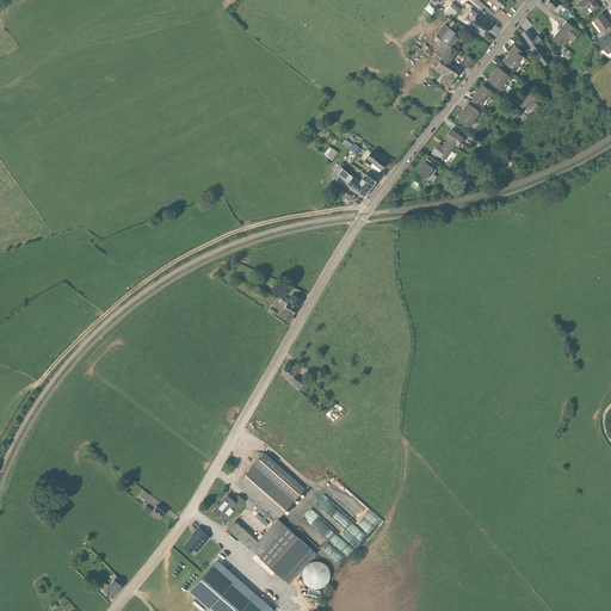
[(458,6),(451,0),(448,0),(440,8),(450,16),(458,6)]
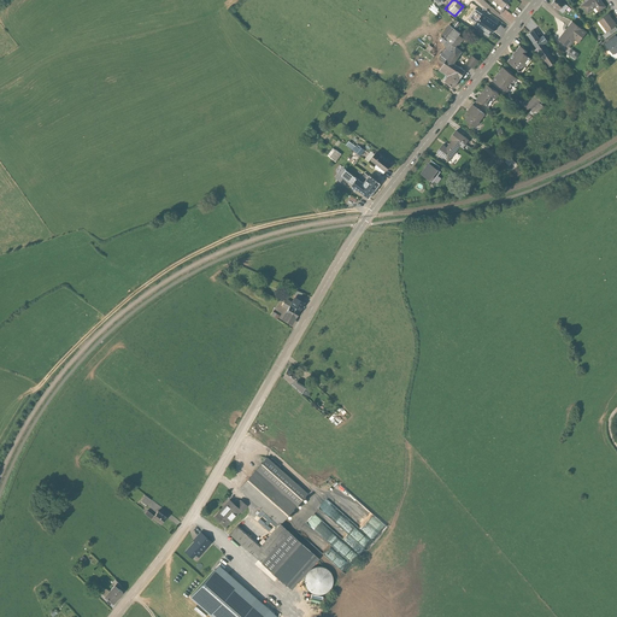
[(569,7),(559,0),(554,0),(551,6),(563,16),(569,7)]
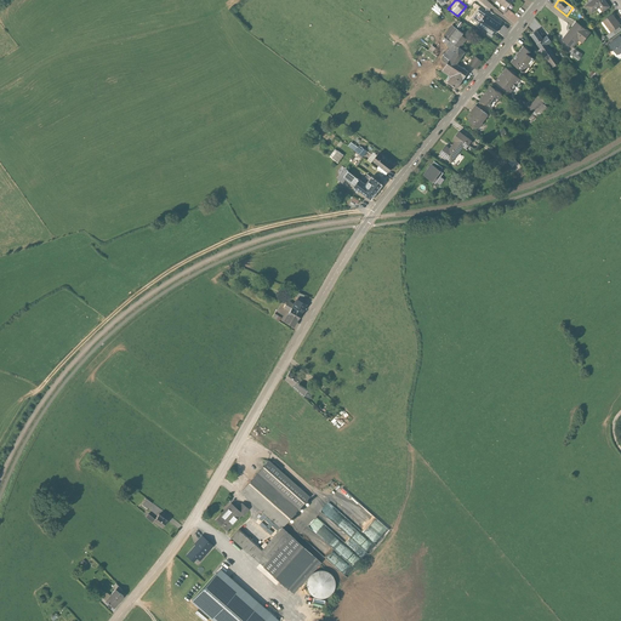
[(610,9),(604,0),(594,0),(586,7),(592,16),(599,10),(603,15),(610,9)]
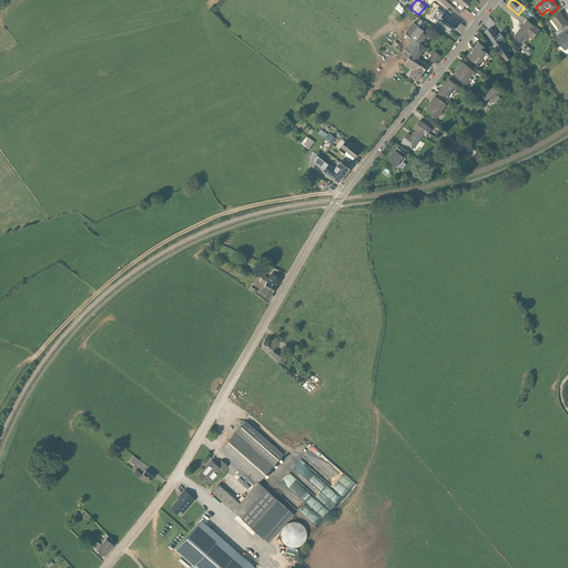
[(559,32),(567,24),(560,13),(550,21),(559,32)]
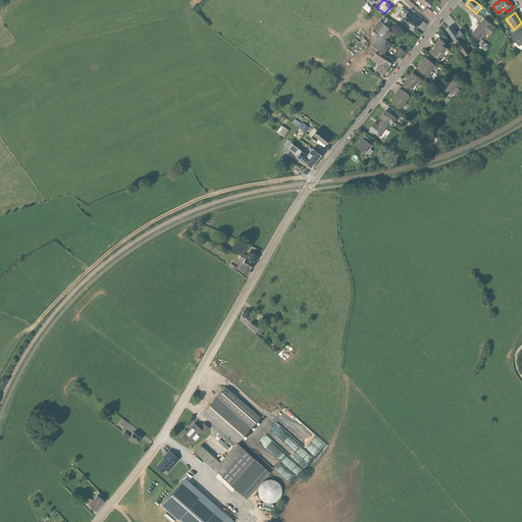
[(421,22),(408,13),(402,22),(415,32),(421,22)]
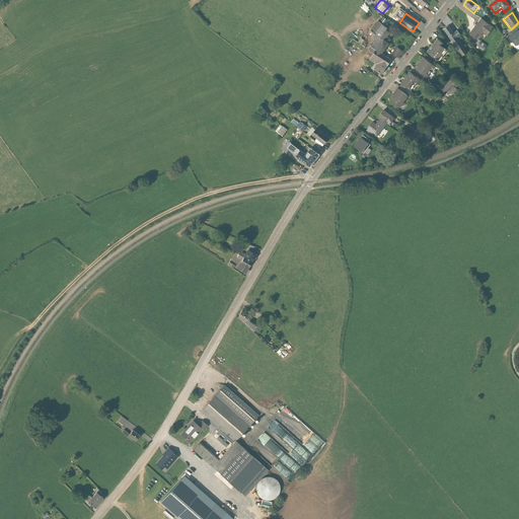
[(495,29),(480,19),(468,35),(478,43),(484,34),(488,38),(495,29)]
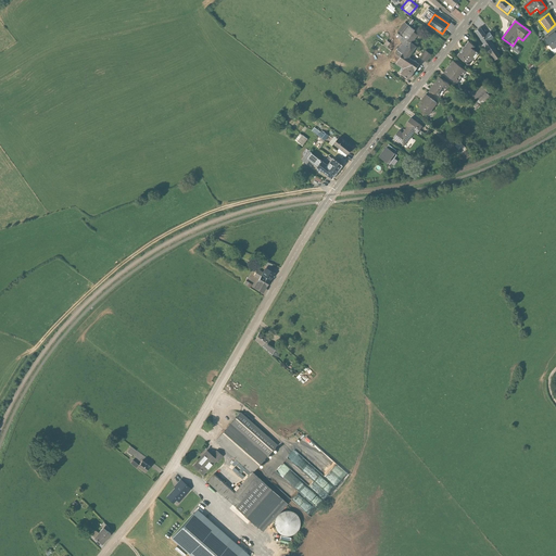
[(415,33),(404,24),(395,35),(407,42),(415,33)]
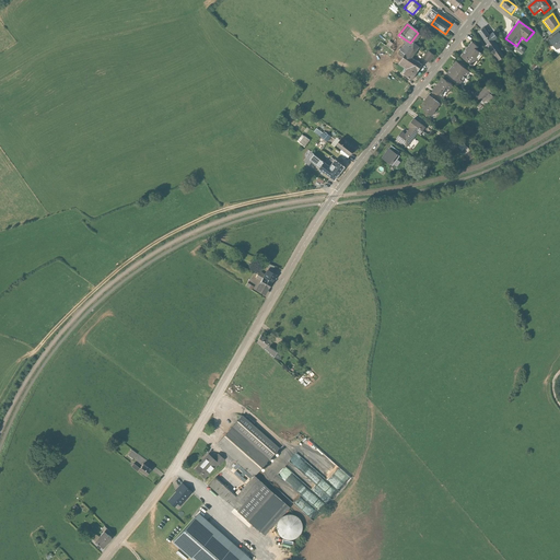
[(488,47),(494,43),(498,41),(493,34),(490,37),(485,31),(479,34),(488,47)]
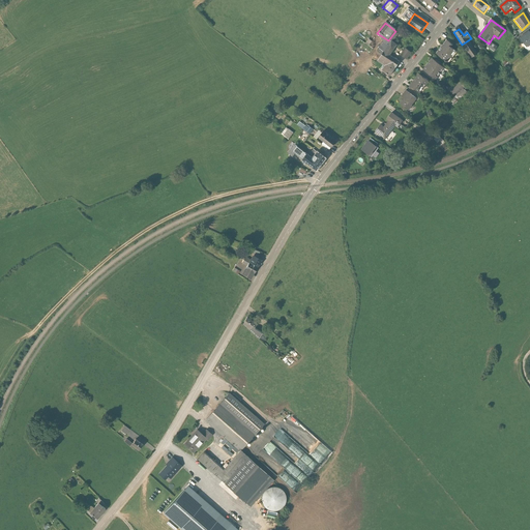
[(529,45),(529,32),(529,31),(520,38),(524,43),(525,42),(528,47),(529,45)]
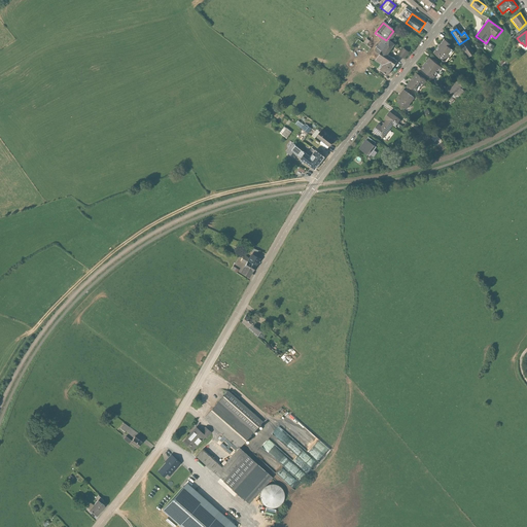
[(476,56),(465,40),(459,44),(469,60),(476,56)]
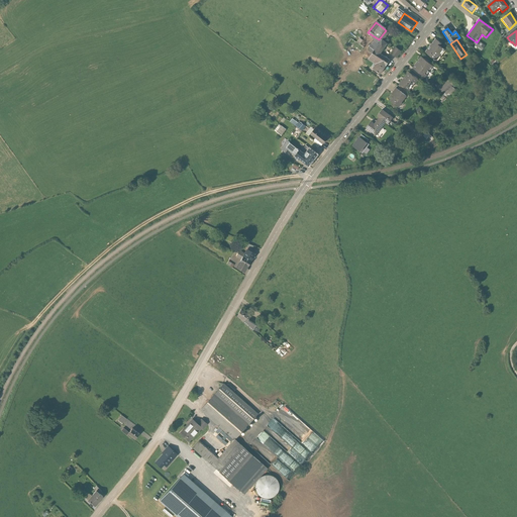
[(372,71),(380,76),(390,62),(381,55),(388,45),(382,40),(379,45),(373,41),(367,50),(373,55),(368,61),(375,66),(372,71)]
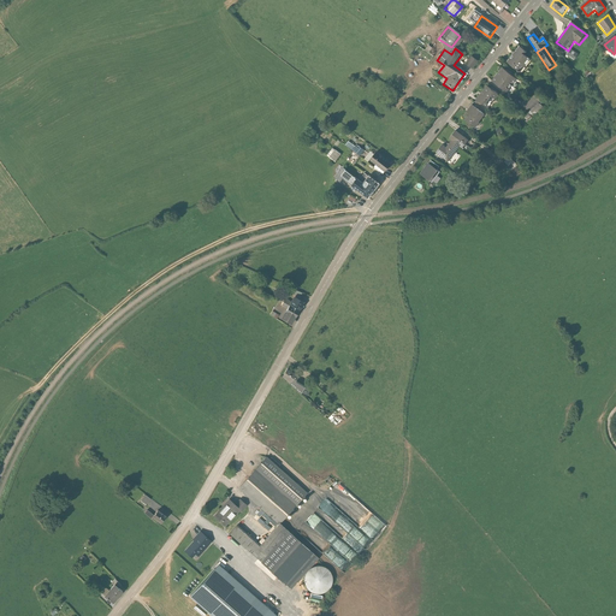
[(527,54),(519,48),(507,64),(520,75),(531,61),(525,58),(527,54)]
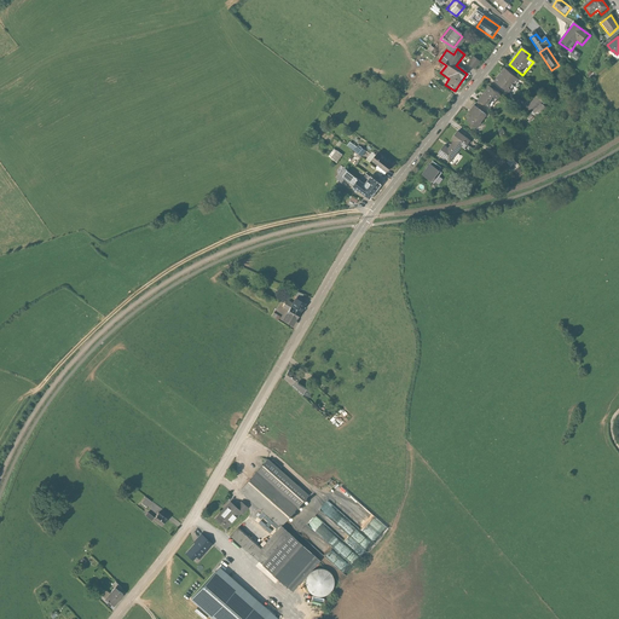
[(570,55),(578,61),(582,55),(574,48),(570,55)]
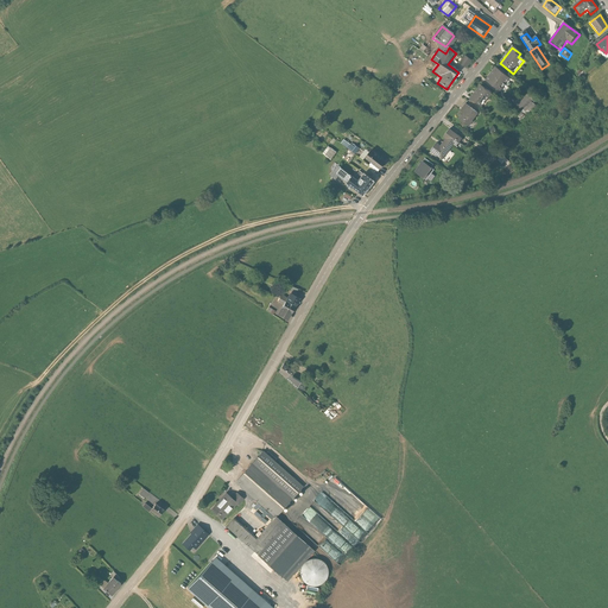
[(466,56),(458,64),(466,70),(473,62),(466,56)]
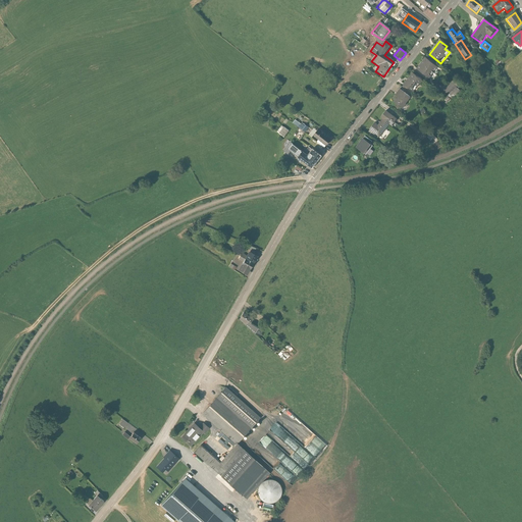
[(425,58),(421,64),(434,74),(439,68),(425,58)]
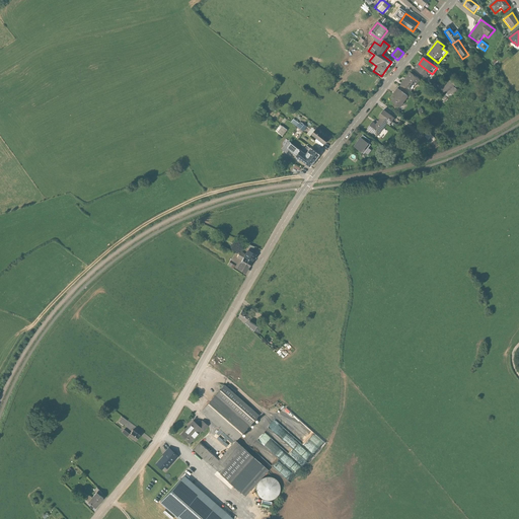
[(427,80),(432,74),(419,64),(414,70),(427,80)]
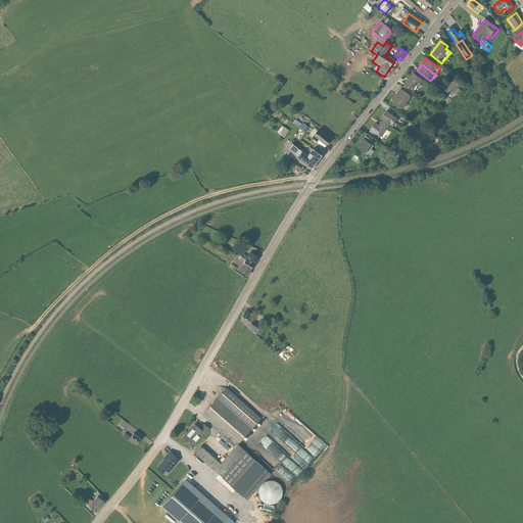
[(423,82),(413,75),(403,86),(414,94),(423,82)]
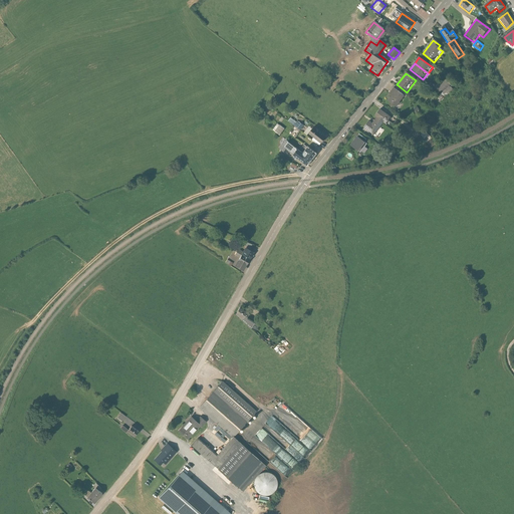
[(454,91),(449,86),(441,94),(446,98),(454,91)]
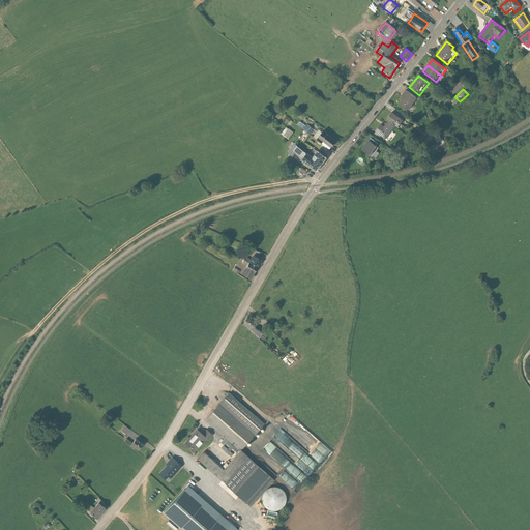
[(418,100),(406,91),(400,98),(404,101),(400,106),(408,113),(418,100)]
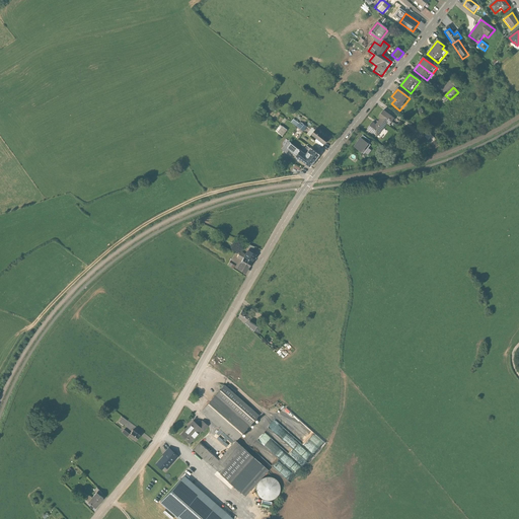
[(380,119),(377,122),(384,127),(386,123),(389,125),(394,119),(383,110),(378,118),(380,119)]
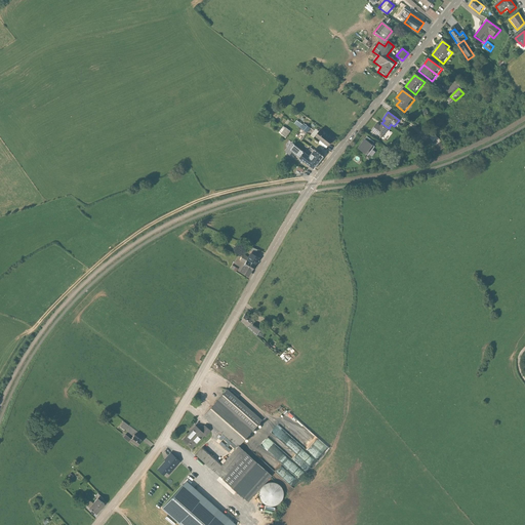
[(306,127),(297,121),(294,124),(307,132),(310,128),(307,126),(306,127)]
